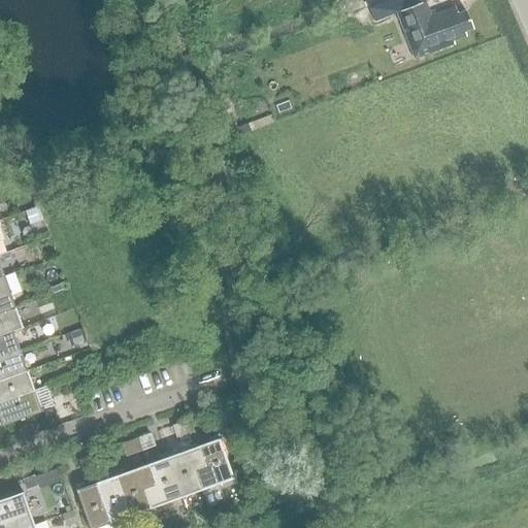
[(414,60),(439,50),(453,44),(452,41),(465,37),(463,32),(471,29),(464,12),(457,14),(454,7),(429,17),(424,2),(396,13),(414,60)]
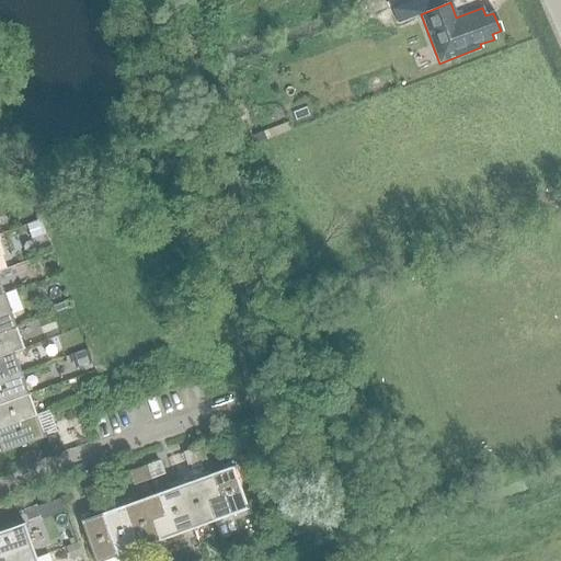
[(37,221),(25,225),(30,239),(42,235),(37,221)]
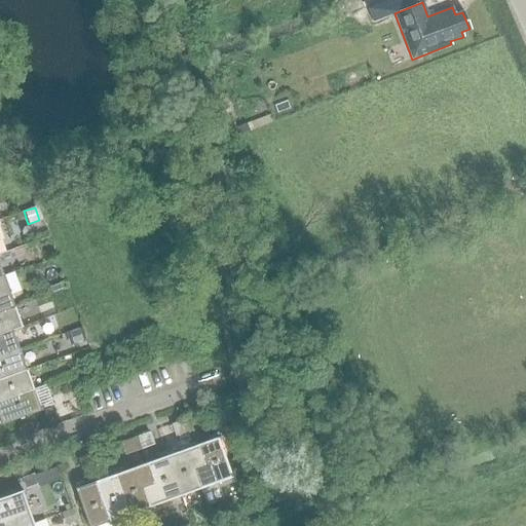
[(0,309),(13,305),(2,274),(0,275),(0,309)]
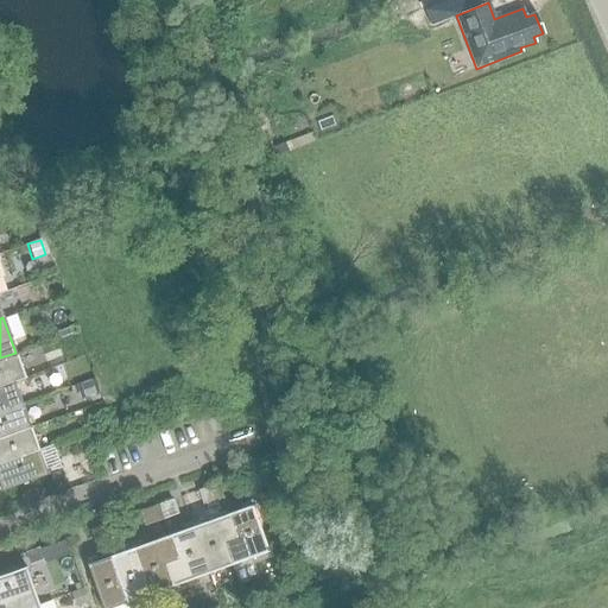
[(71,327),(57,333),(59,339),(74,334),(71,327)]
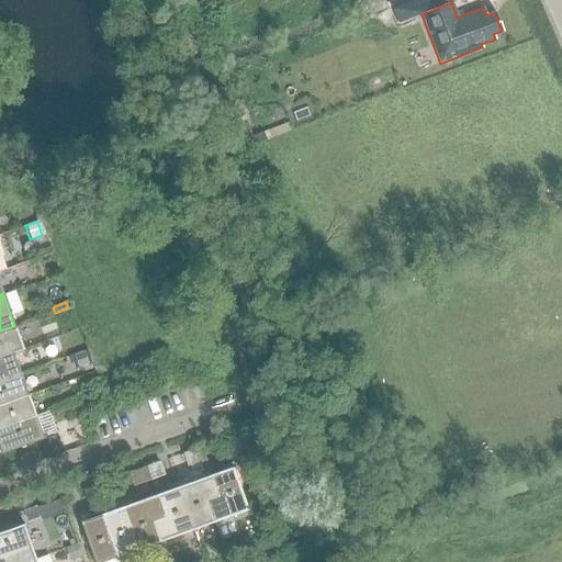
[(0,356),(11,351),(12,352),(22,349),(14,326),(0,330),(0,356)]
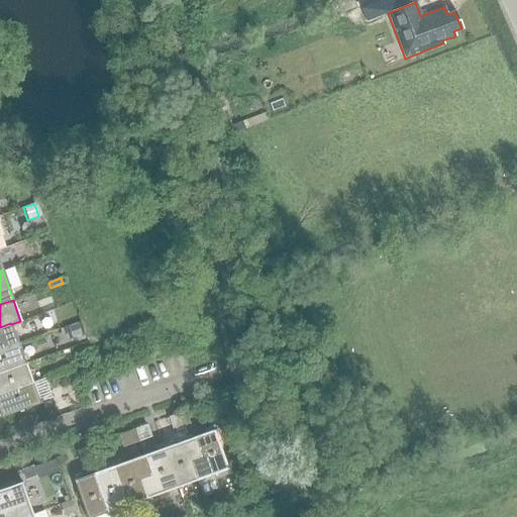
[(0,350),(18,344),(11,324),(10,323),(0,327),(0,350)]
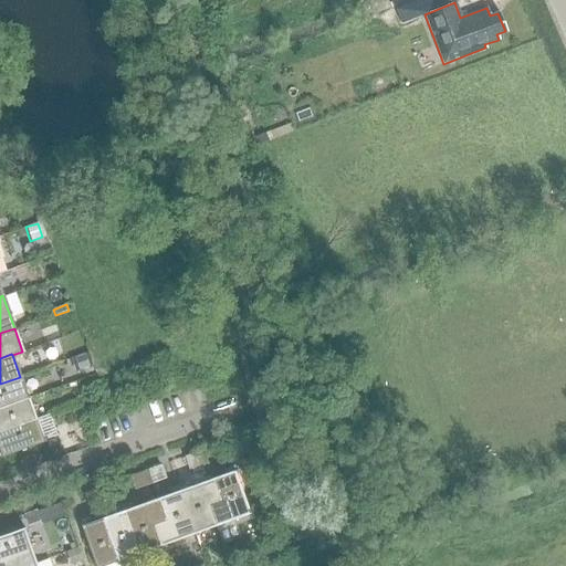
[(84,354),(74,357),(79,370),(88,367),(84,354)]
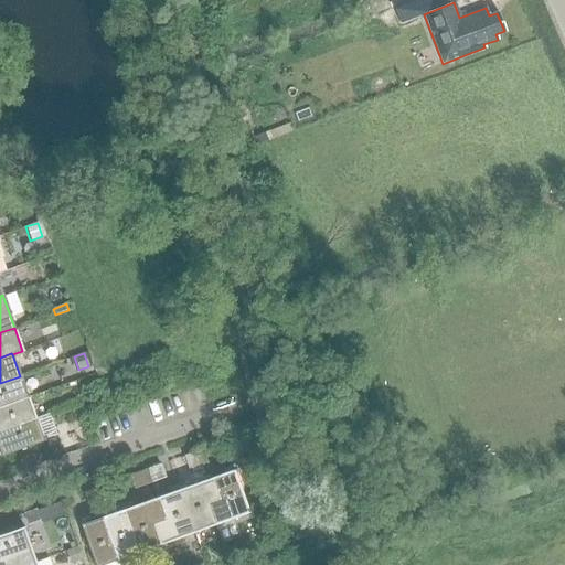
[(0,406),(28,397),(20,376),(0,383),(0,406)]
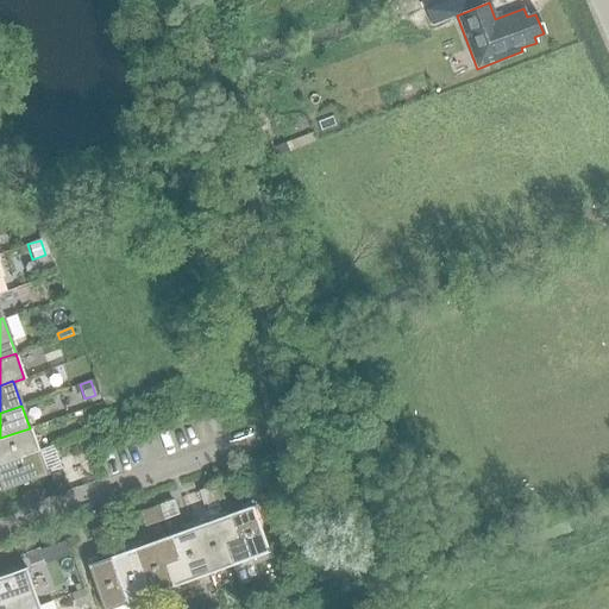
[(0,464),(37,451),(30,428),(0,438),(0,464)]
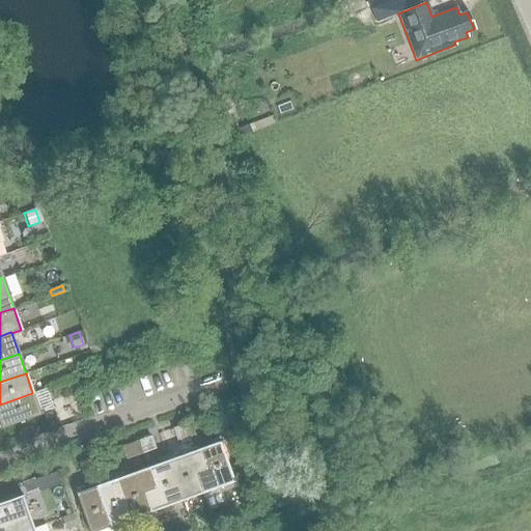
[(0,427),(40,414),(32,393),(0,404),(0,427)]
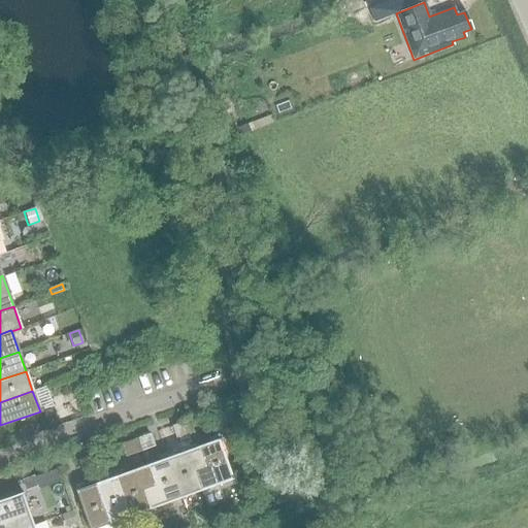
[(185,434),(193,431),(189,420),(180,423),(185,434)]
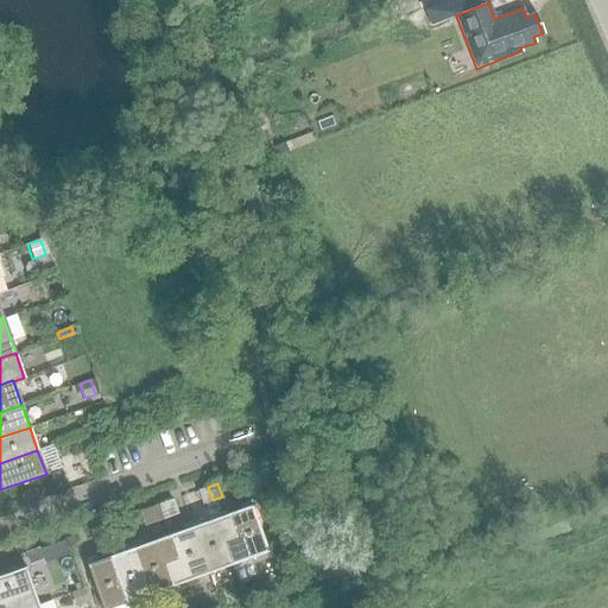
[(208,487),(198,491),(203,504),(213,500),(208,487)]
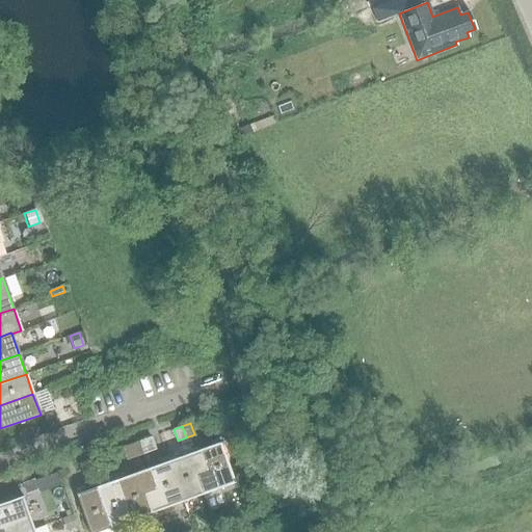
[(217,437),(208,441),(210,445),(200,448),(207,469),(195,473),(203,494),(208,509),(227,503),(220,487),(236,482),(220,441),(218,442),(217,437)]
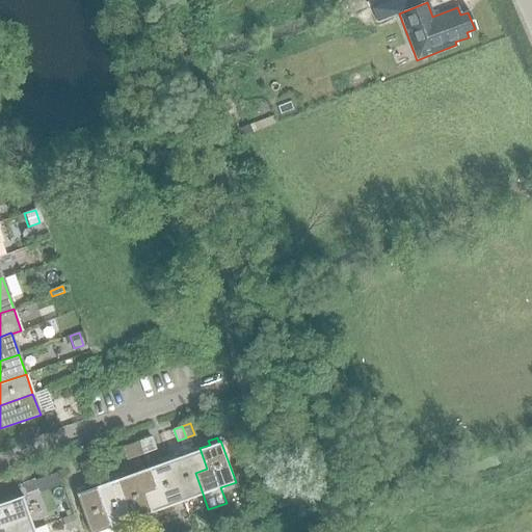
[(134,457),(142,454),(138,442),(130,445),(134,457)]
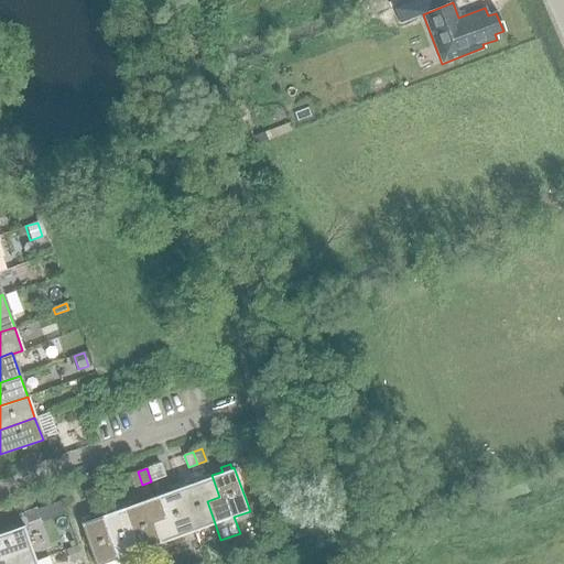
[(138,472),(129,475),(133,488),(142,485),(138,472)]
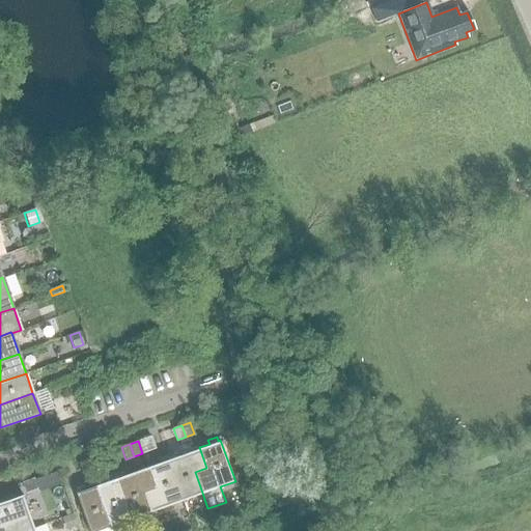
[(183,500),(202,493),(195,472),(206,468),(199,447),(175,456),(173,452),(166,454),(183,500)]
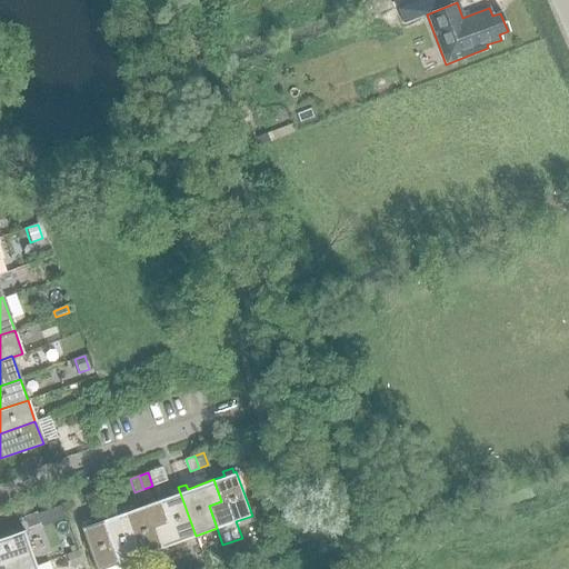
[(161,548),(196,536),(178,487),(169,490),(170,495),(158,499),(166,521),(153,526),(161,548)]
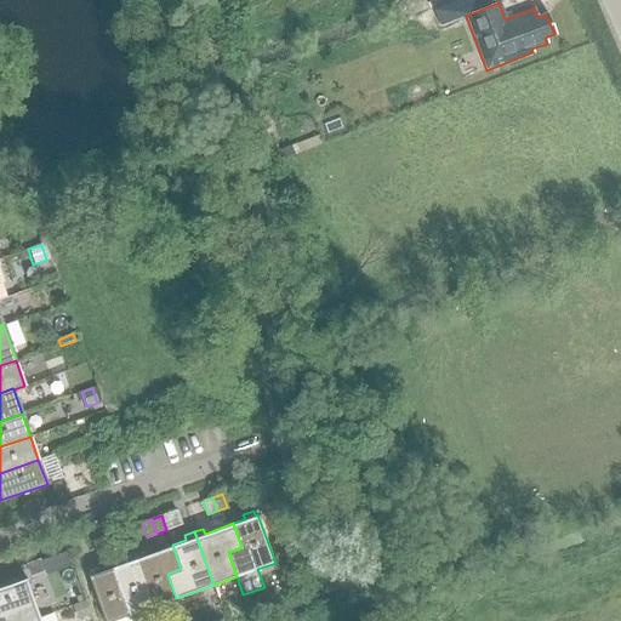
[(107,551),(117,547),(112,534),(102,537),(107,551)]
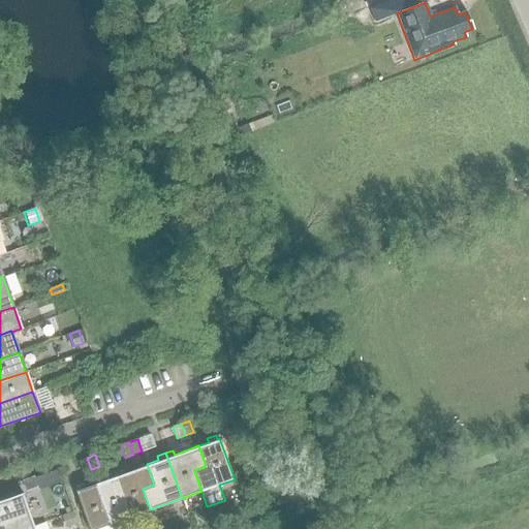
[(87,458),(78,461),(82,473),(91,469),(87,458)]
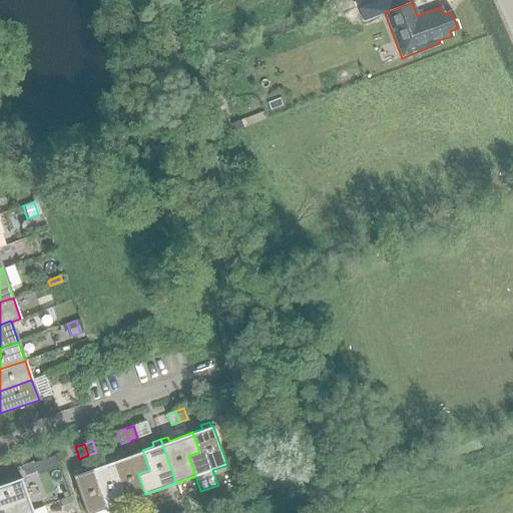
[(143,495),(145,494),(138,474),(149,470),(142,450),(119,459),(118,455),(110,458),(129,511),(147,504),(143,495)]
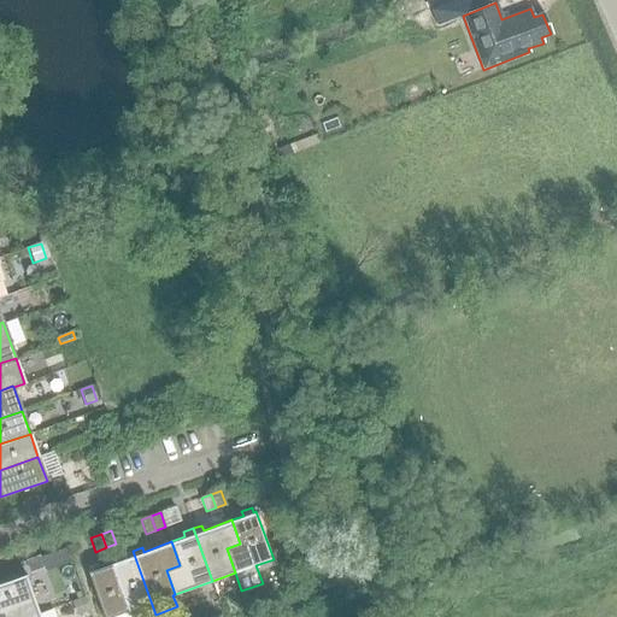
[(124,559),(111,564),(128,611),(130,616),(151,616),(156,615),(133,551),(123,554),(124,559)]
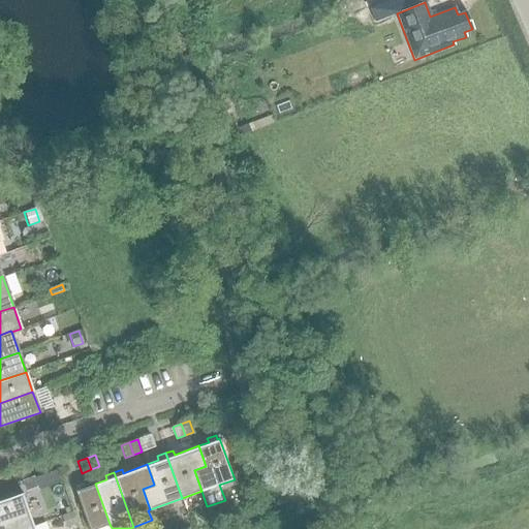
[(33,476),(22,480),(25,491),(37,487),(33,476)]
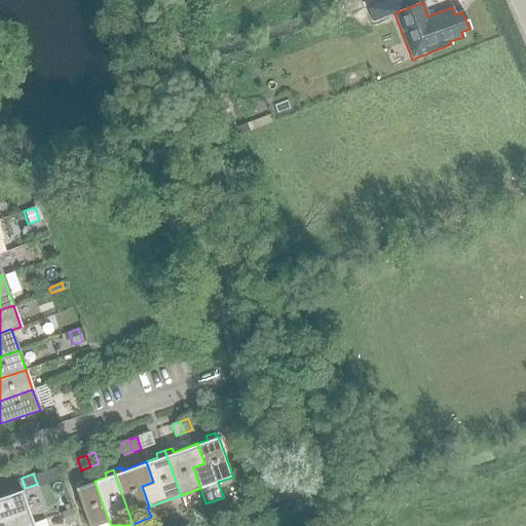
[(87,525),(95,525),(109,521),(95,481),(83,485),(81,481),(74,484),(75,487),(74,488),(87,525)]
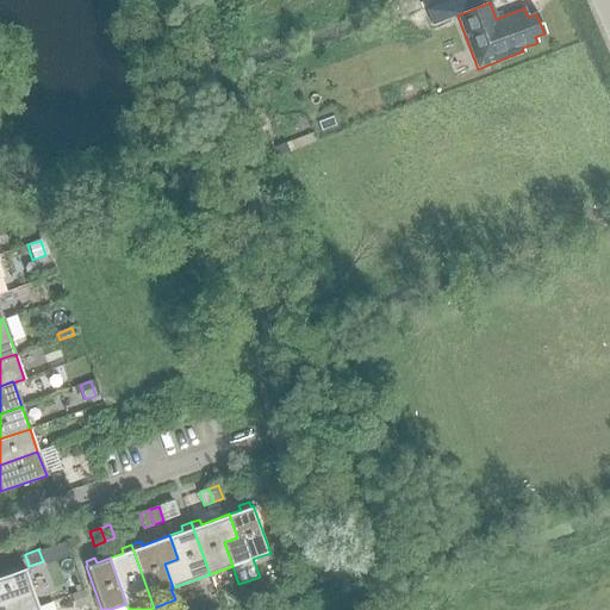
[(0,604),(10,601),(13,609),(22,609),(38,604),(25,568),(0,576),(0,604)]
